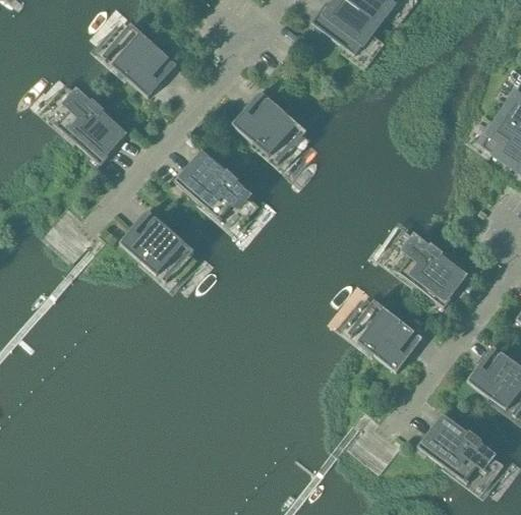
[(378,22),(347,0),(335,0),(326,12),(320,7),(310,19),(354,53),(378,22)]
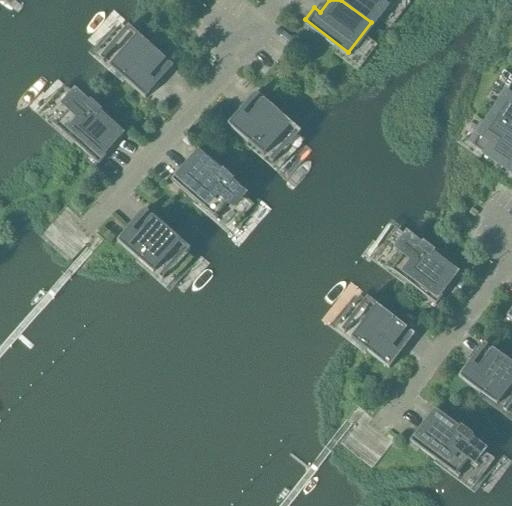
[(341,0),(371,22),(388,0),(341,0)]
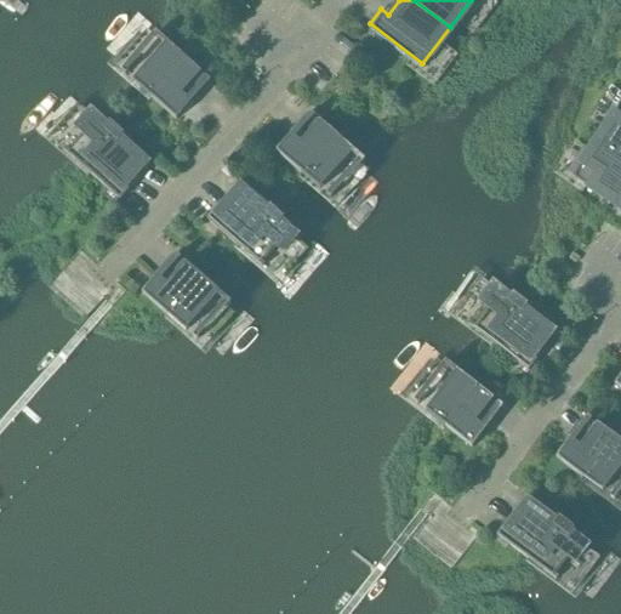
[(186,53),(166,37),(132,75),(152,91),(152,92),(176,114),(192,97),(188,94),(205,75),(209,78),(211,75),(186,53)]
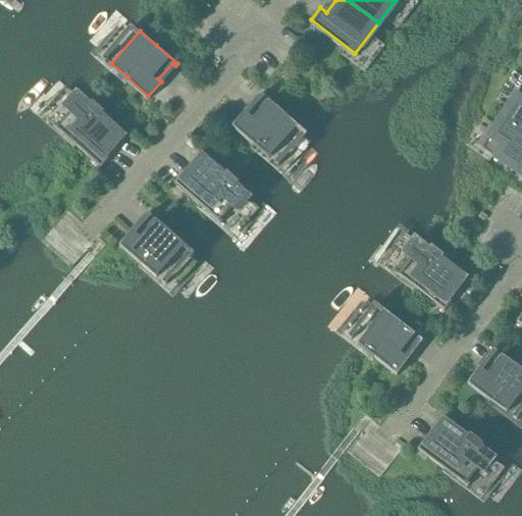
[(521,83),(503,113),(521,125),(521,83)]
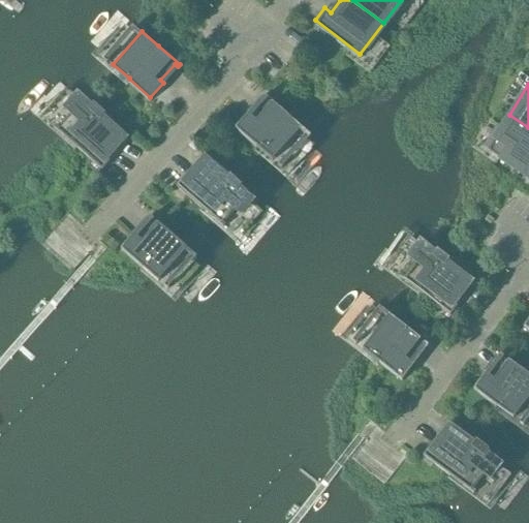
[(286,110),(265,91),(262,93),(266,96),(251,112),(248,109),(236,124),(256,143),(257,143),(273,157),(302,124),(286,111),(286,110)]
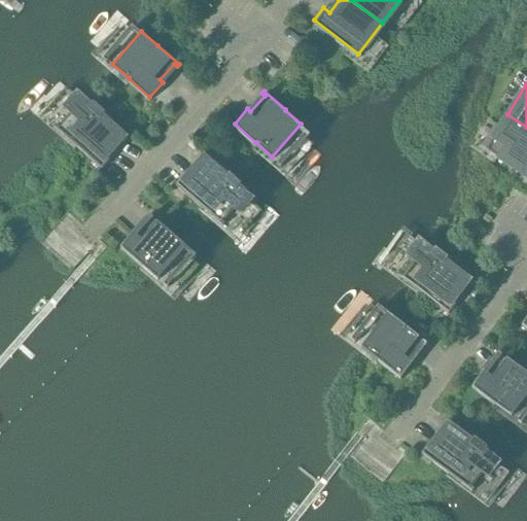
[(128,136),(120,130),(102,113),(105,110),(94,99),(91,103),(77,92),(66,104),(71,108),(59,122),(57,119),(55,123),(102,165),(118,145),(115,143),(123,135),(126,138),(128,136)]
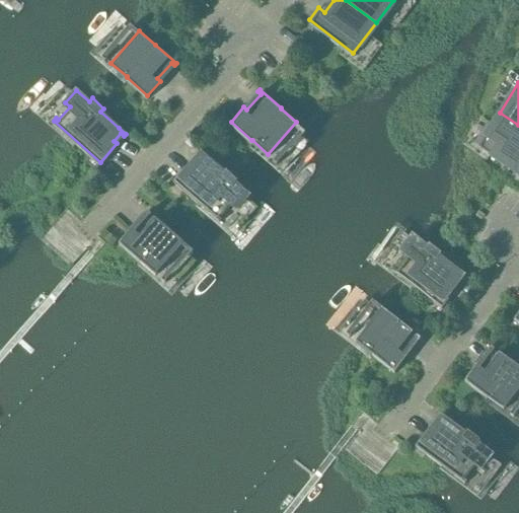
[(518,125),(500,113),(478,144),(518,169),(518,125)]
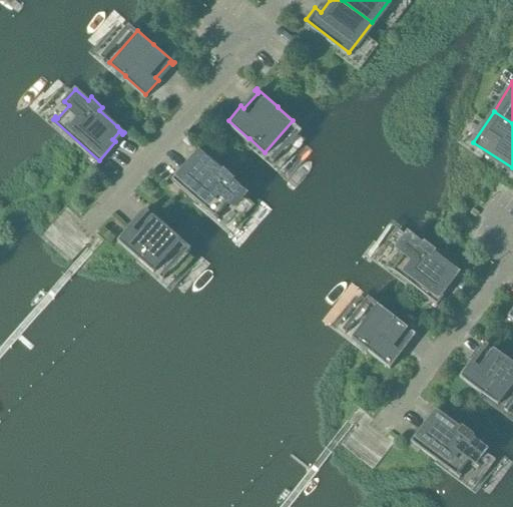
[(187,156),(170,175),(217,216),(219,214),(217,211),(228,198),(233,202),(244,190),(231,179),(234,175),(223,165),(220,168),(196,147),(194,149),(197,151),(190,159),(187,156)]
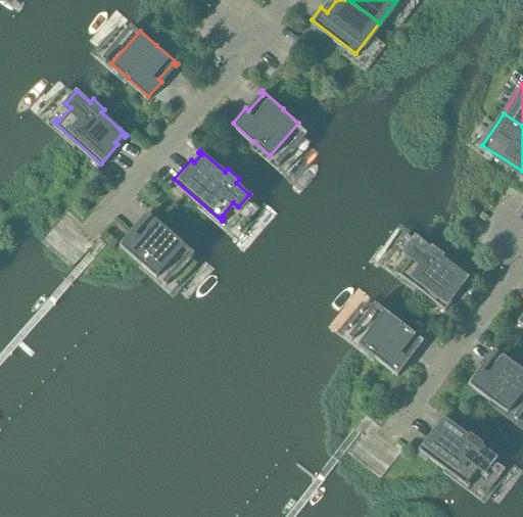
[(194,250),(177,235),(170,228),(148,209),(146,212),(149,214),(136,230),(133,227),(120,241),(141,261),(156,274),(184,244),(193,252),(194,250)]
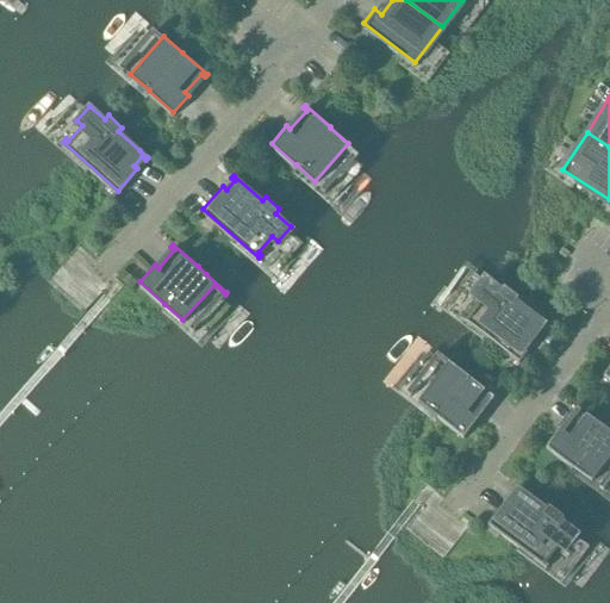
[(460,314),(474,324),(520,359),(537,335),(534,331),(541,322),(545,324),(547,322),(515,299),(518,294),(504,284),(500,287),(485,275),(473,291),(479,296),(466,312),(462,310),(460,314)]
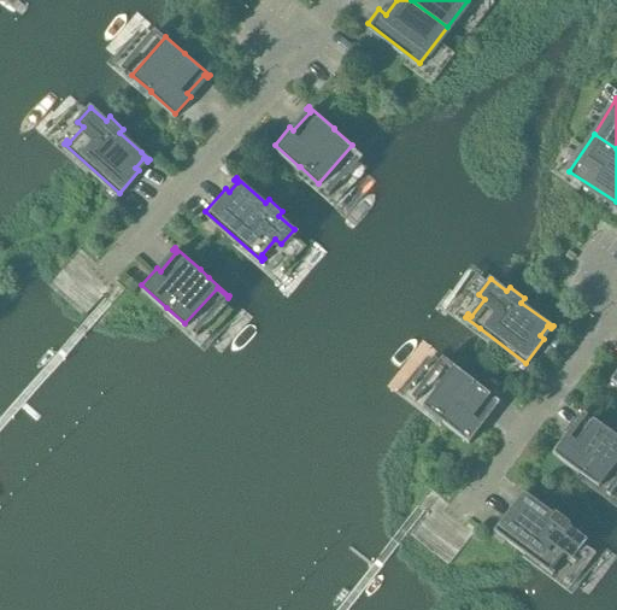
[(442,418),(469,439),(483,421),(480,417),(494,398),(498,400),(500,398),(474,377),(454,363),(423,403),(442,418)]
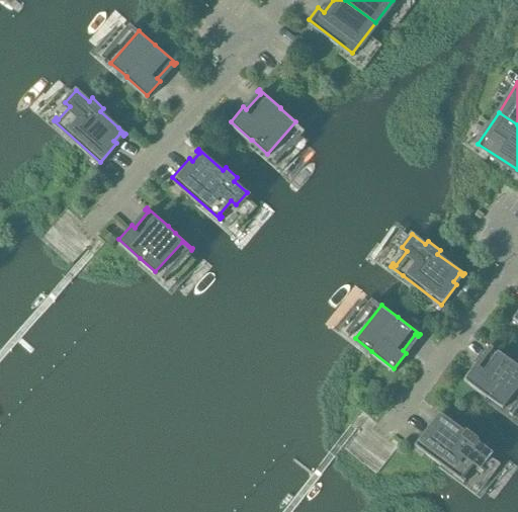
[(517,386),(517,363),(512,359),(490,342),(488,344),(491,347),(479,363),(476,361),(463,376),(486,394),(487,394),(503,406),(517,386)]
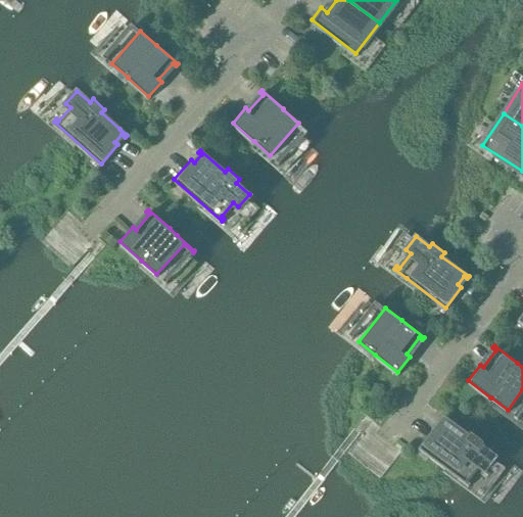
[(471,431),(468,435),(441,415),(440,417),(443,419),(437,428),(433,425),(418,445),(469,484),(471,481),(468,479),(479,465),(484,468),(494,455),(481,444),(483,440),(473,433),(471,431)]
